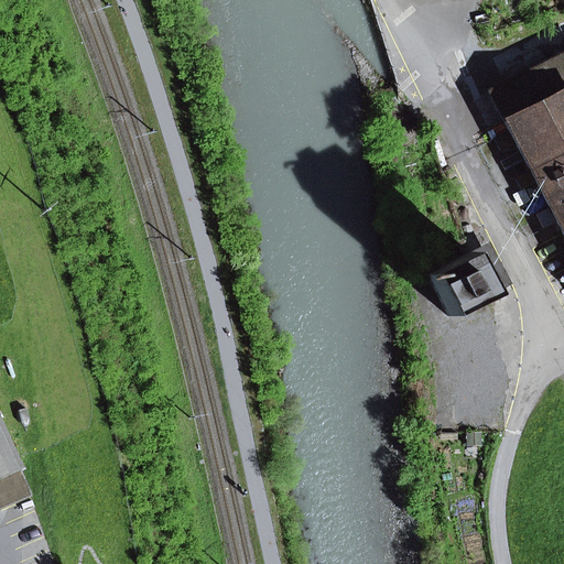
[(563,238),(563,53),(488,93),(563,238)]
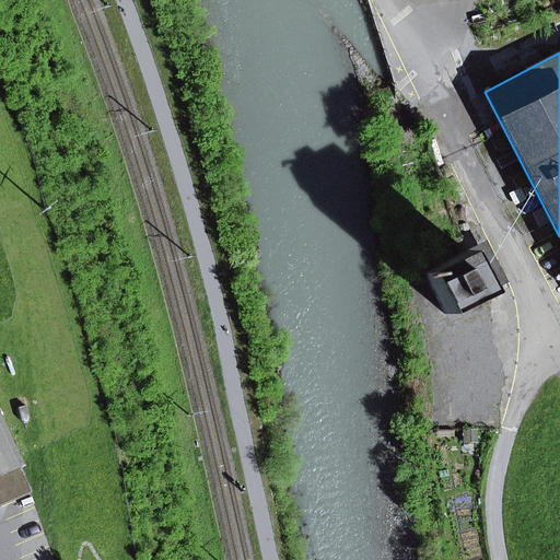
[(431,254),(435,263),(455,253),(451,244),(431,254)]
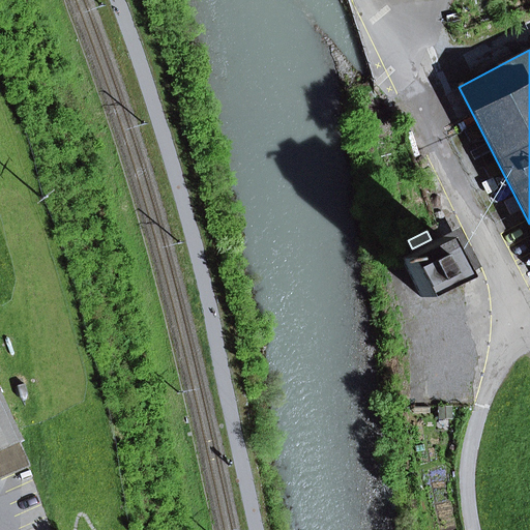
[(401,258),(421,298),(462,277),(441,237),(401,258)]
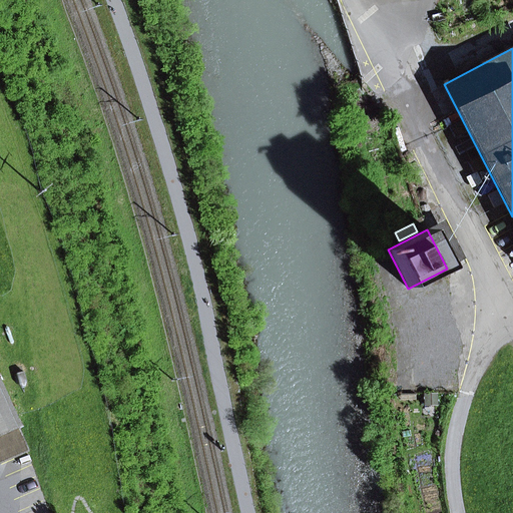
[(0,435),(19,427),(0,384),(0,435)]
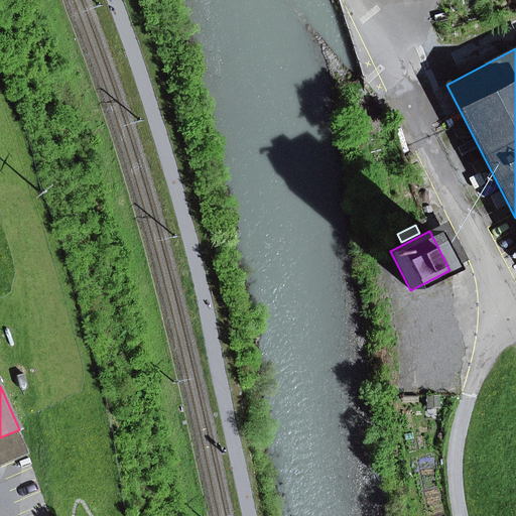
[(0,437),(0,466),(30,453),(19,429),(0,437)]
